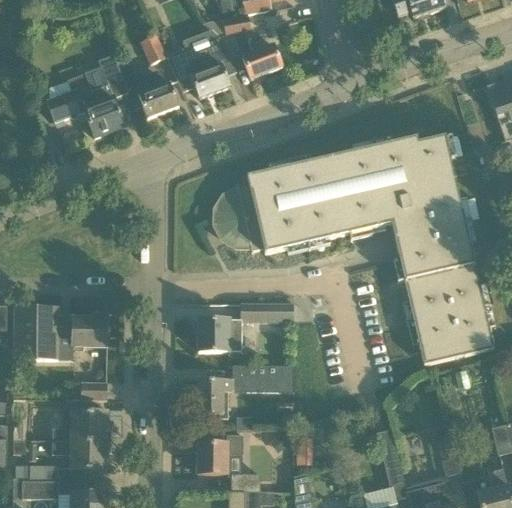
[(220,0),(222,11),(240,8),(239,0),(220,0)]
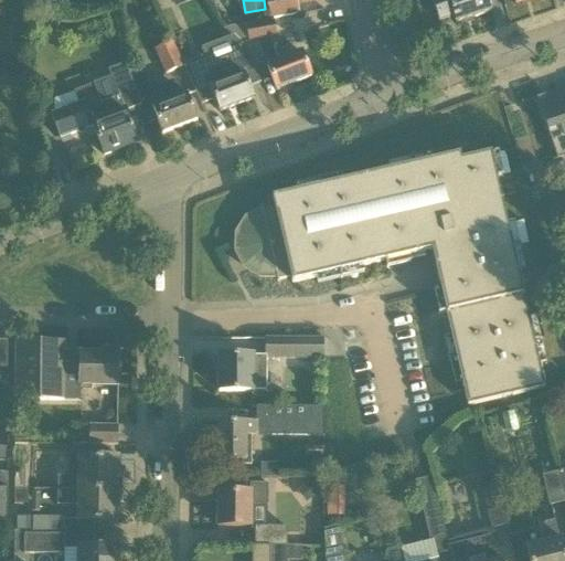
[(299,9),(298,0),(266,0),(269,14),(274,13),(299,9)]
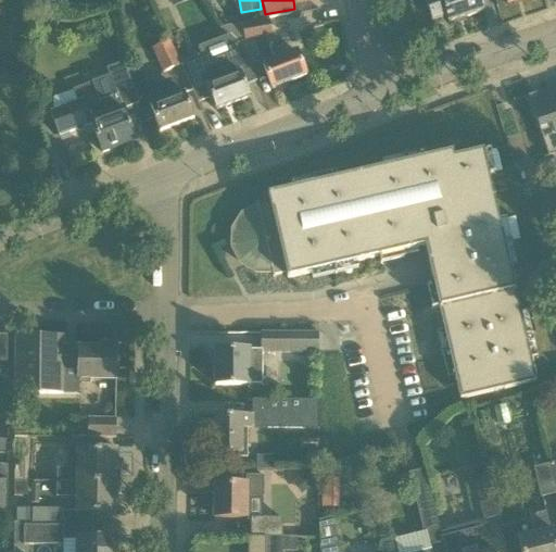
[(425,0),(431,16),(445,12),(449,19),(482,8),(480,0),(425,0)]
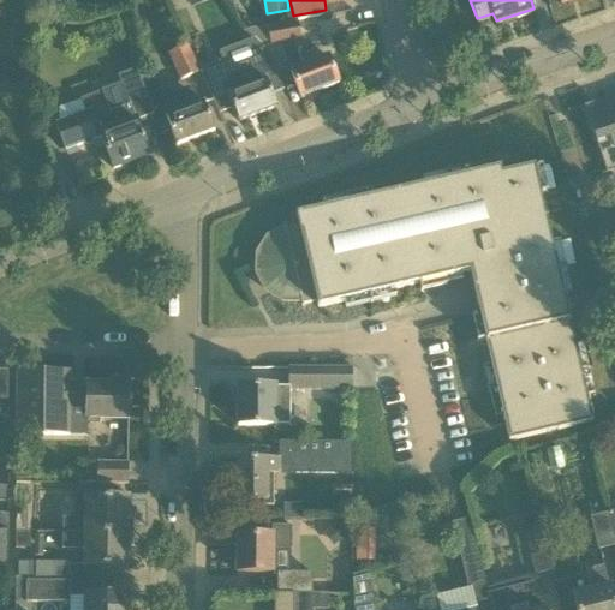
[(302,34),(298,15),(293,16),(244,25),(270,54),(278,72),(291,67),(300,94),(339,79),(328,52),(302,63),(292,35),(302,34)]
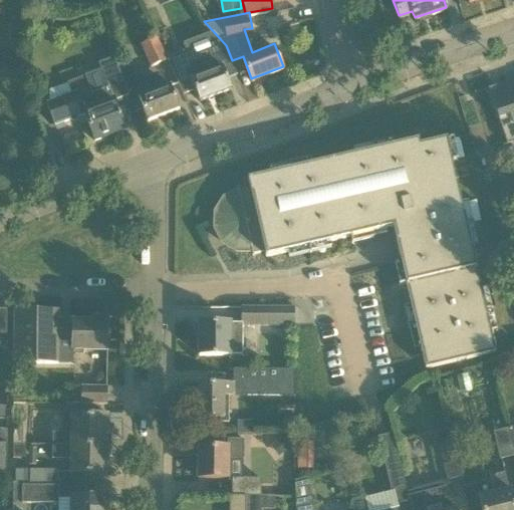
[(151,63),(166,56),(157,34),(141,41),(151,63)]
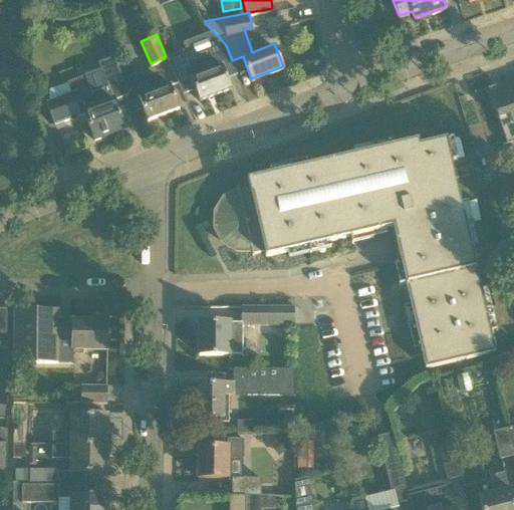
[(168,54),(168,55),(183,91),(195,86),(199,98),(231,86),(222,63),(221,63),(215,47),(191,57),(186,47),(177,50),(168,54)]
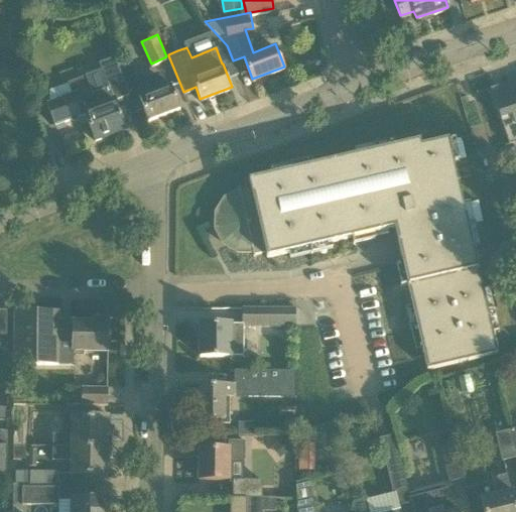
[(72,90),(54,97),(46,100),(54,123),(85,112),(95,138),(125,127),(114,98),(128,93),(113,54),(99,60),(108,85),(93,91),(86,73),(68,79),(72,90)]
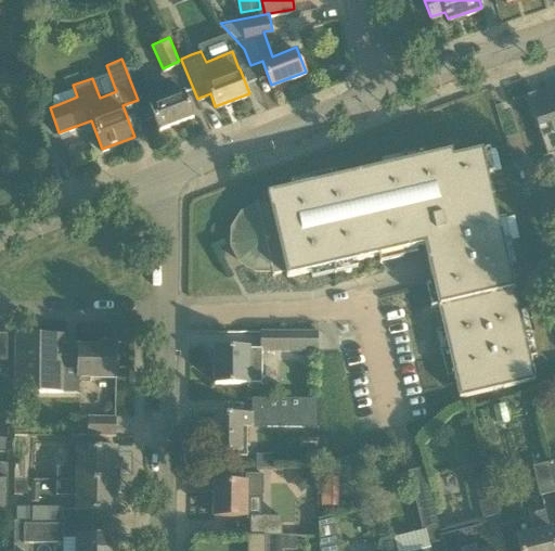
[(160,98),(155,87),(154,82),(143,86),(159,127),(193,114),(183,89),(160,98)]
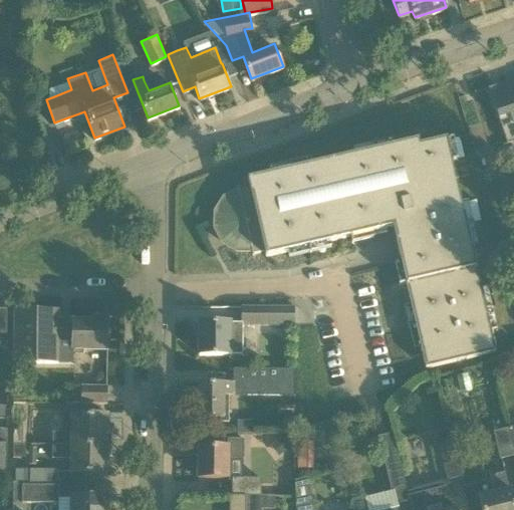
[(495,82),(488,84),(506,140),(513,137),(513,93),(510,82),(497,87),(495,82)]
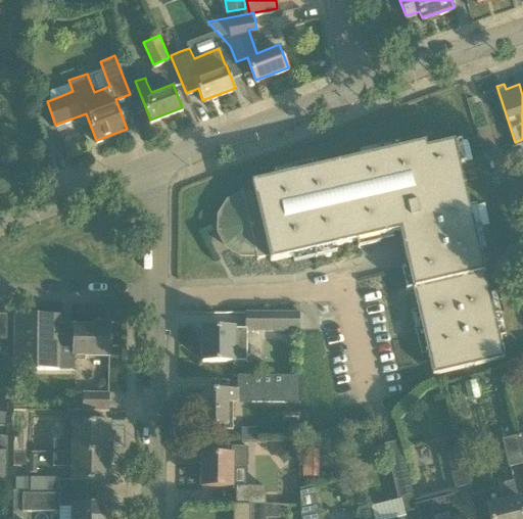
[(220,217),(220,219),(220,224),(221,232),(225,238),(230,244),(237,248),(244,250),(251,251),(255,250),(256,256),(257,256),(257,255),(269,252),(270,257),(313,248),(315,254),(316,254),(315,247),(357,238),(358,245),(359,244),(358,238),(399,228),(413,284),(406,286),(406,287),(413,286),(422,327),(416,329),(416,330),(423,329),(432,372),(504,355),(454,139),(427,145),(425,139),(382,149),(381,142),(379,143),(381,149),(296,170),(294,162),(293,162),(295,170),(251,180),(253,185),(242,187),(241,186),(240,186),(242,192),(232,197),(226,202),(222,209),(220,217)]
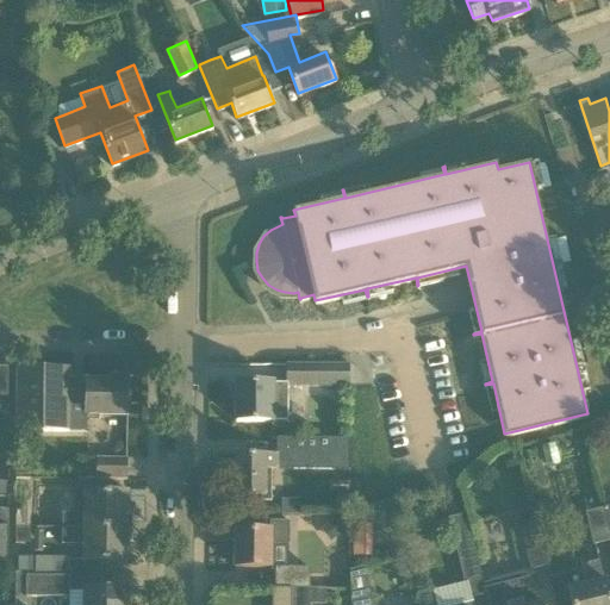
[(325,360),(325,382),(349,382),(349,360),(325,360)]
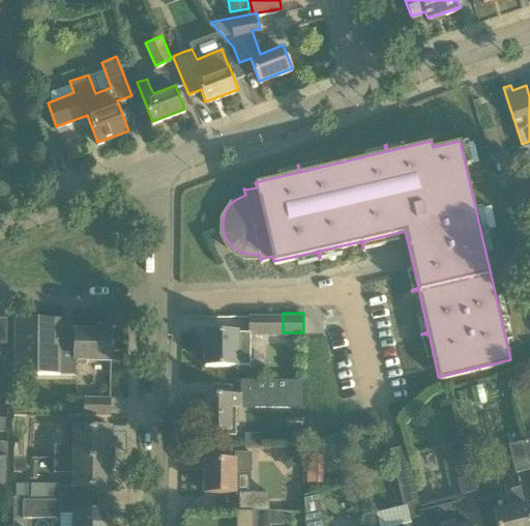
[(85,358),(111,358),(111,346),(113,346),(113,341),(111,341),(111,325),(95,325),(95,328),(60,328),(60,316),(16,316),(16,372),(39,372),(75,372),(75,358),(76,358),(76,362),(85,362),(85,358)]
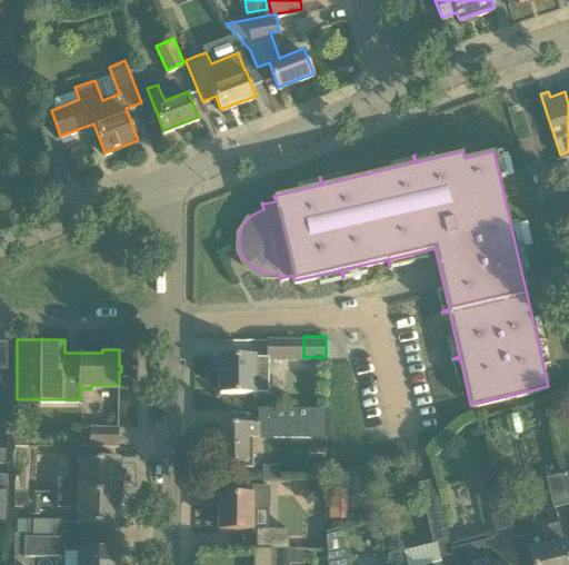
[(220,389),(255,389),(268,389),(268,367),(268,355),(255,355),(255,354),(220,354),(220,389)]
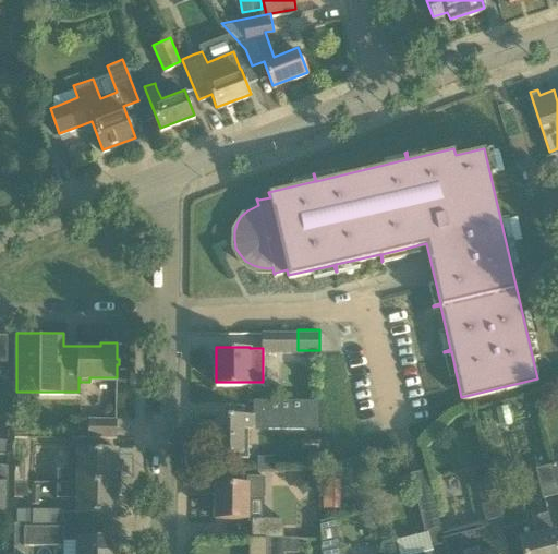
[(242,426),(253,428),(319,426),(319,398),(298,398),(259,397),(259,413),(216,412),(216,423),(216,452),(231,453),(231,452),(242,452),(242,426)]
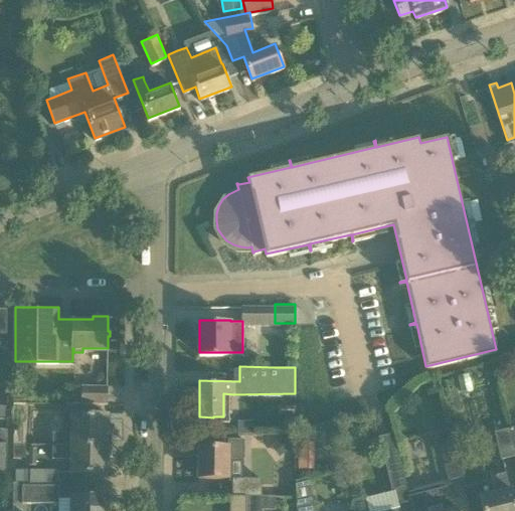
[(108,383),(88,383),(81,383),(81,401),(107,401),(108,383)]
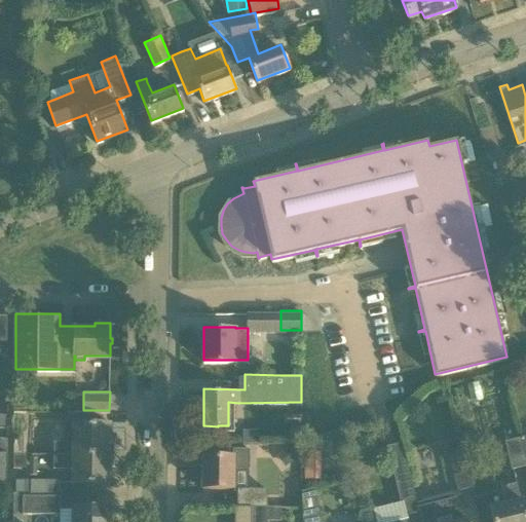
[(292,420),(300,419),(300,411),(292,410),(292,412),(287,412),(287,418),(292,418),(292,420)]
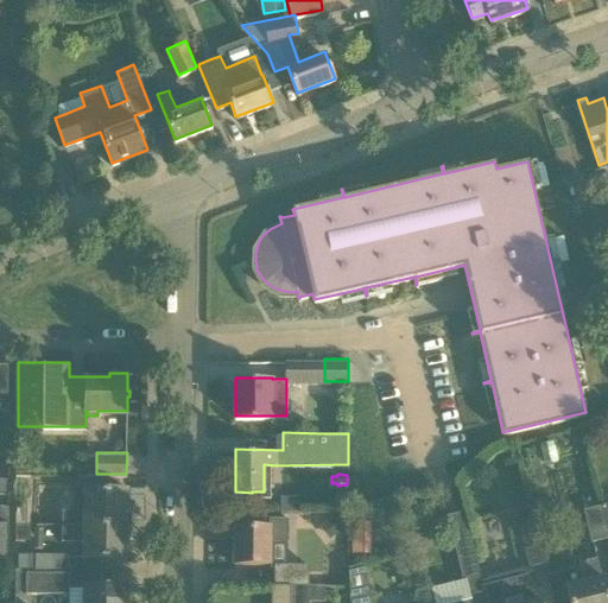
[(126,489),(84,488),(73,488),(73,508),(61,507),(61,521),(73,522),(127,524),(127,486),(126,486),(126,489)]
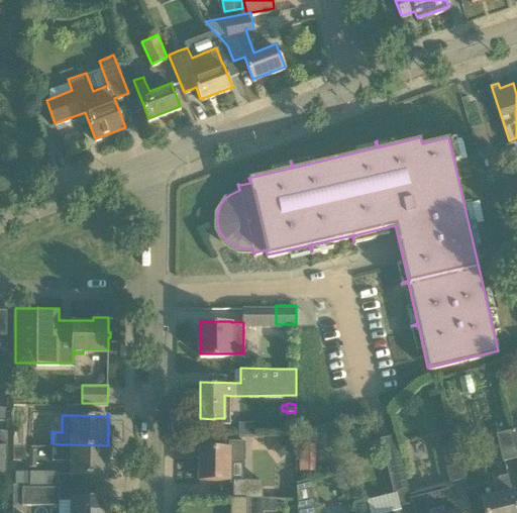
[(516,450),(511,427),(496,431),(503,458),(516,454),(516,450)]
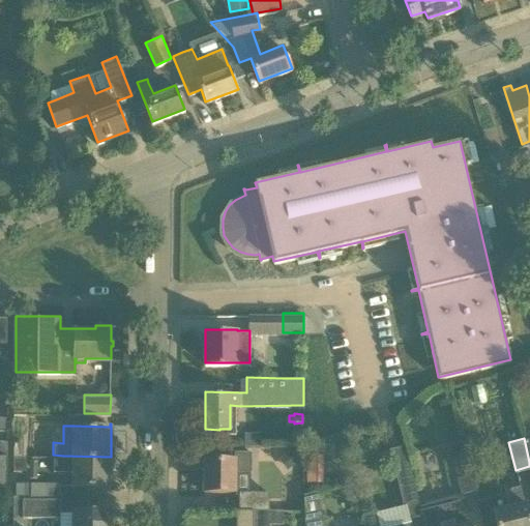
[(13,456),(25,456),(25,443),(13,443),(13,456)]
